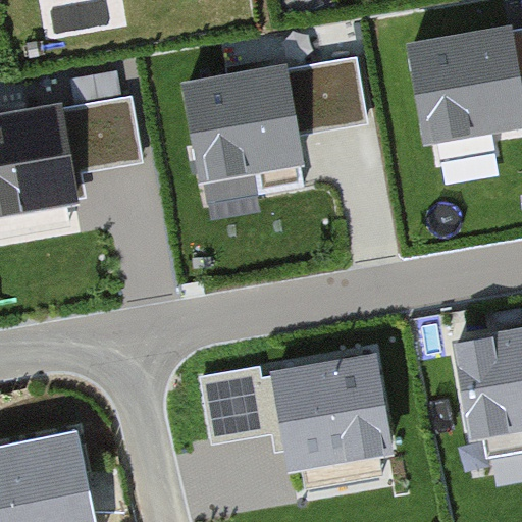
[(430,140),(521,124),(521,97),(511,33),(415,50),(430,140)]
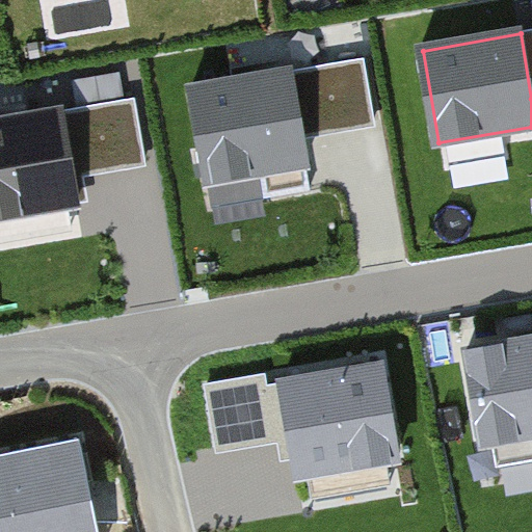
[(318,132),(376,123),(366,61),(308,71),(318,132)]
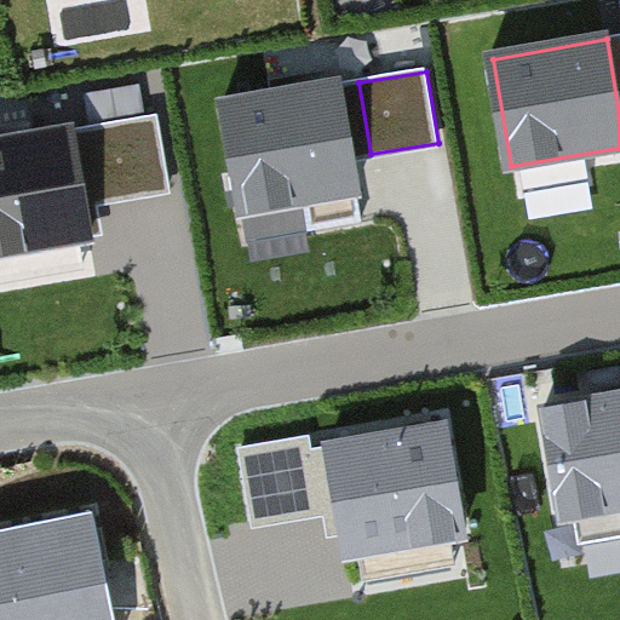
[(93,90),(99,121),(154,110),(148,80),(93,90)]
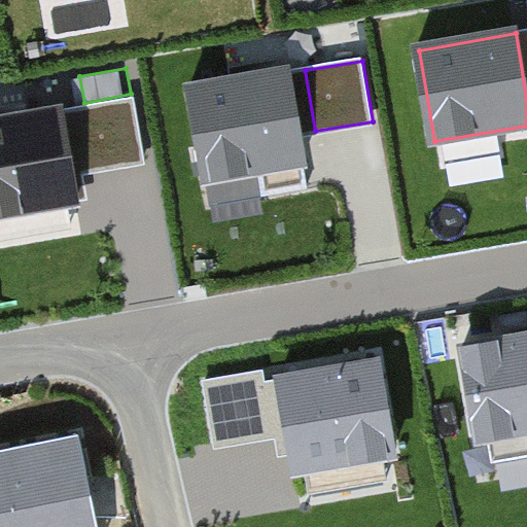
[(264,198),(309,189),(288,72),(190,90),(207,182),(259,173),(264,198)]
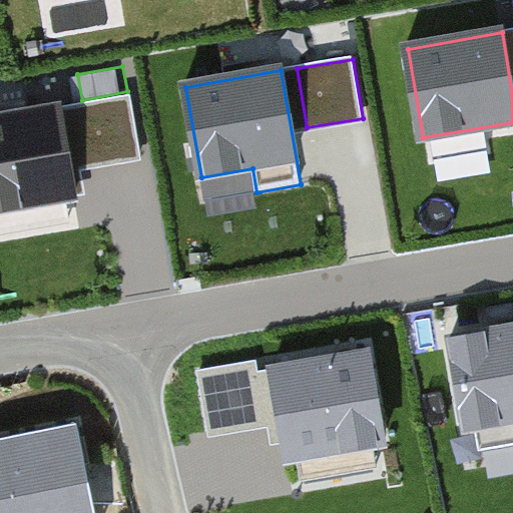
[(86,165),(141,155),(130,97),(76,106),(86,165)]
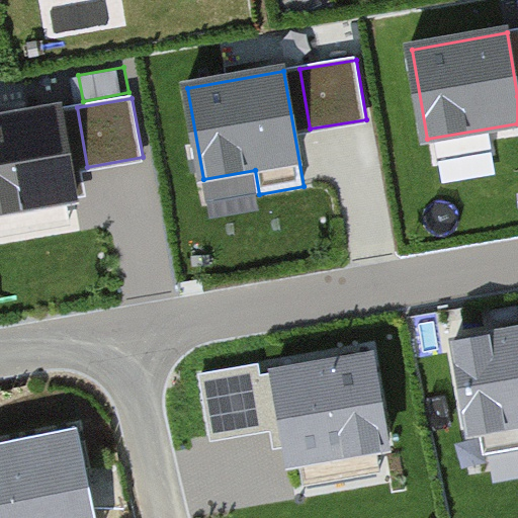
[(0,211),(76,198),(60,110),(0,120),(0,211)]
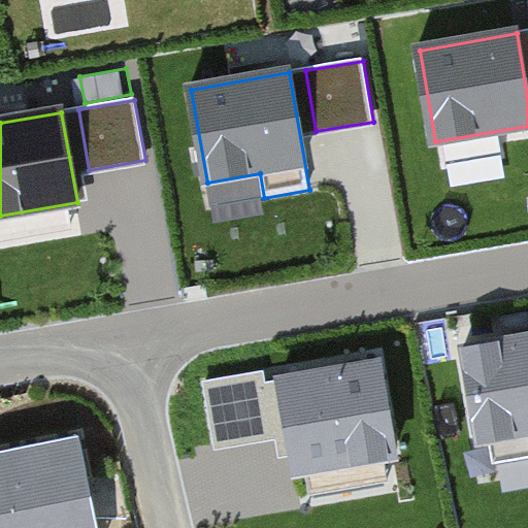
[(527,338),(466,349),(482,439),(527,431),(527,338)]
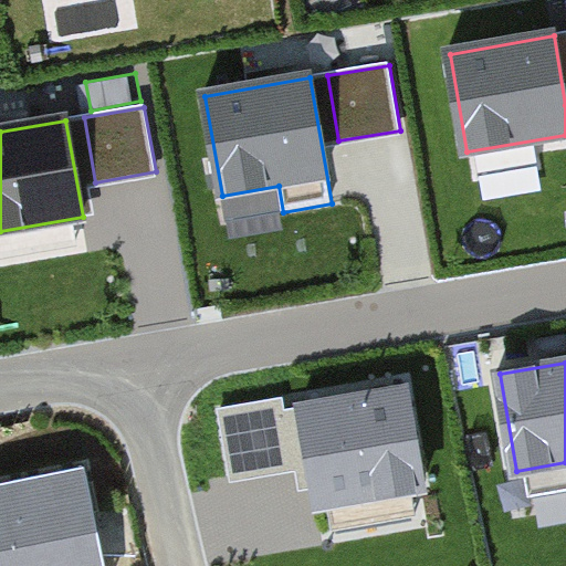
[(408,390),(302,408),(318,507),(426,489),(408,390)]
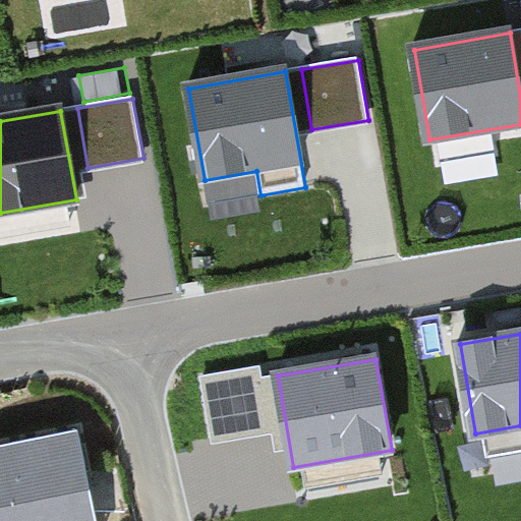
[(272,428),(261,368),(204,379),(215,439),(272,428)]
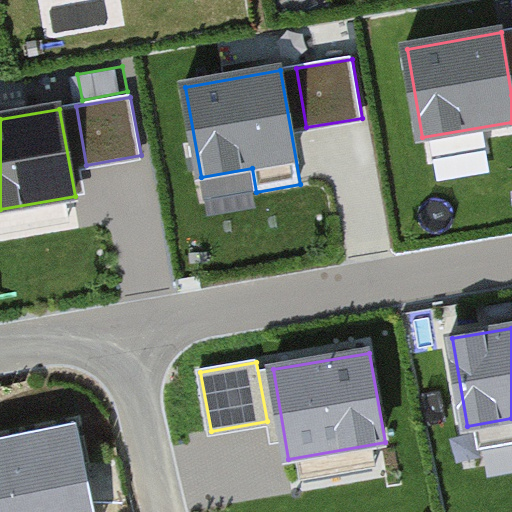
[(88,465),(79,422),(0,438),(0,511),(82,511),(73,468),(88,465)]
